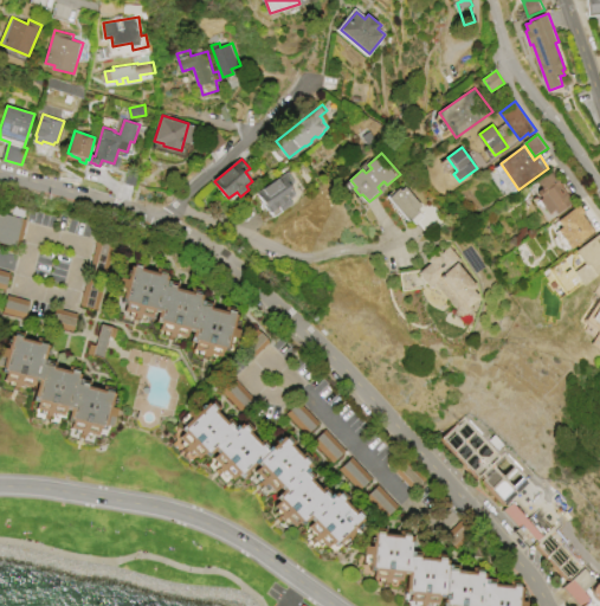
[(291,171),(298,182),(292,186),(298,195),(291,199),(295,204),(284,211),(281,205),(270,212),(258,192),(291,171)]
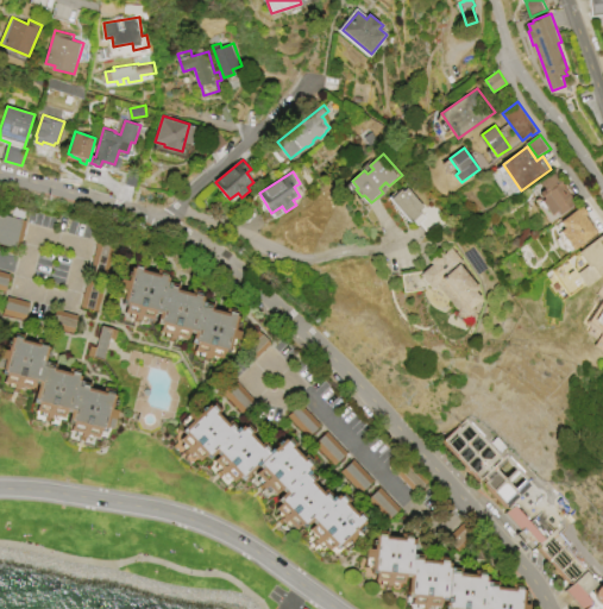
[(563,214),(560,211),(553,214),(544,201),(547,199),(541,192),(547,188),(542,181),(554,173),(559,180),(563,177),(566,183),(565,184),(579,202),(563,214)]
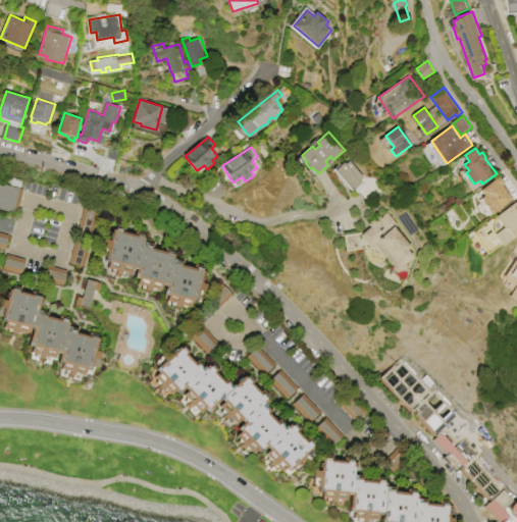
[(354,190),(337,169),(346,162),(348,163),(352,160),(365,176),(361,180),(363,183),(354,190)]
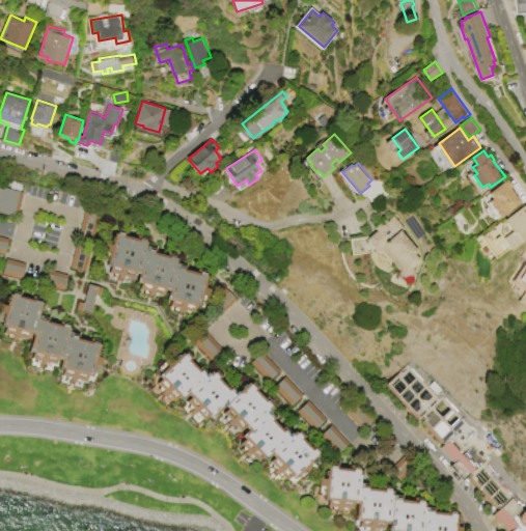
[(491,193),(509,179),(515,186),(511,188),(523,202),(501,218),(490,201),(495,198),(491,193)]
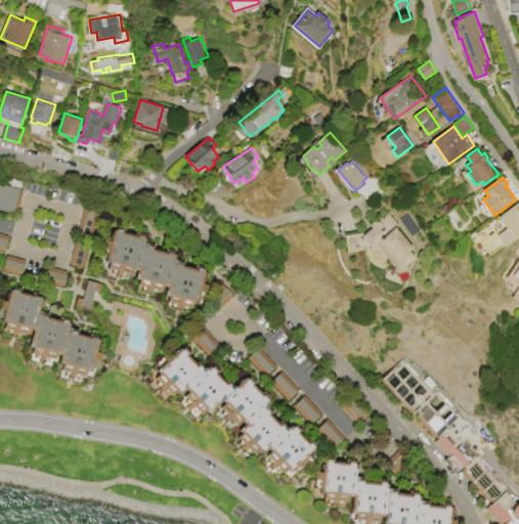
[(0,182),(26,189),(18,214),(0,208),(0,182)]
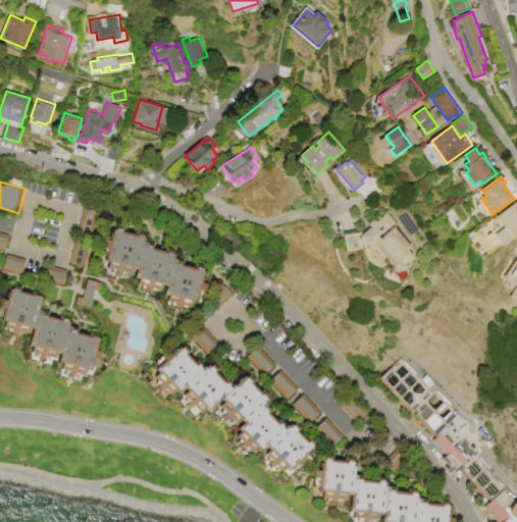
[(516,235),(511,239),(512,240),(504,246),(503,245),(490,253),(475,231),(516,202),(516,235)]
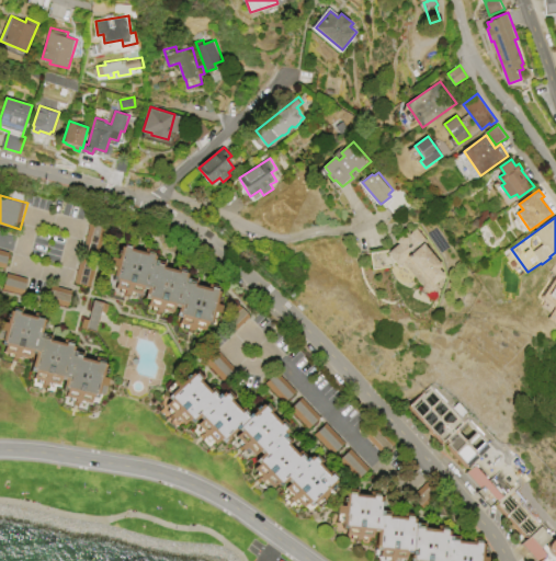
[(86,250),(92,222),(109,227),(102,253),(86,250)]
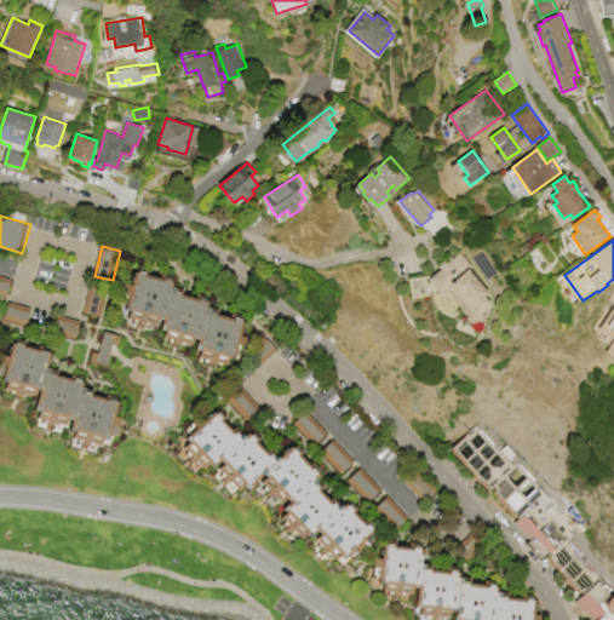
[(481,327),(468,320),(469,316),(447,290),(442,294),(441,293),(413,298),(411,279),(436,275),(442,269),(440,265),(452,256),(454,259),(463,252),(475,267),(471,270),(491,293),(487,297),(493,304),(483,313),(488,315),(481,327)]
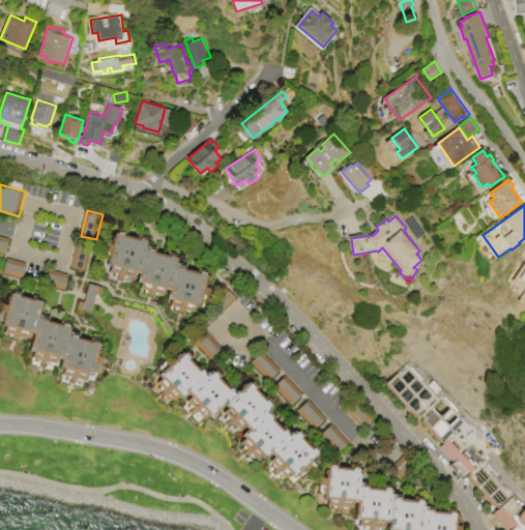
[(116,231),(118,232),(119,228),(128,230),(127,235),(138,237),(139,233),(149,236),(148,240),(149,240),(148,244),(158,247),(157,253),(169,256),(170,249),(179,253),(177,257),(179,257),(178,261),(188,264),(187,269),(199,271),(200,267),(209,269),(208,273),(209,274),(208,278),(212,280),(211,284),(207,282),(206,286),(212,288),(210,295),(205,293),(201,306),(197,305),(195,312),(185,308),(184,312),(180,311),(181,307),(169,304),(171,298),(168,297),(170,290),(167,289),(165,294),(155,291),(154,294),(149,293),(150,290),(140,288),(142,282),(138,281),(140,272),(137,271),(135,277),(124,274),(124,277),(119,276),(120,273),(111,271),(112,265),(108,264),(111,251),(106,249),(108,241),(113,242),(116,231)]
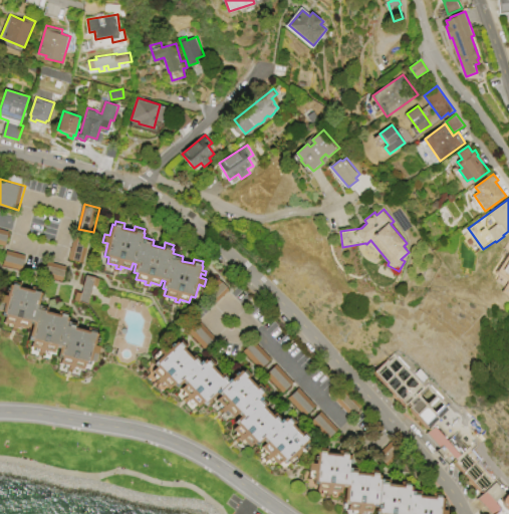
[(0,228),(11,231),(6,246),(0,244),(0,228)]
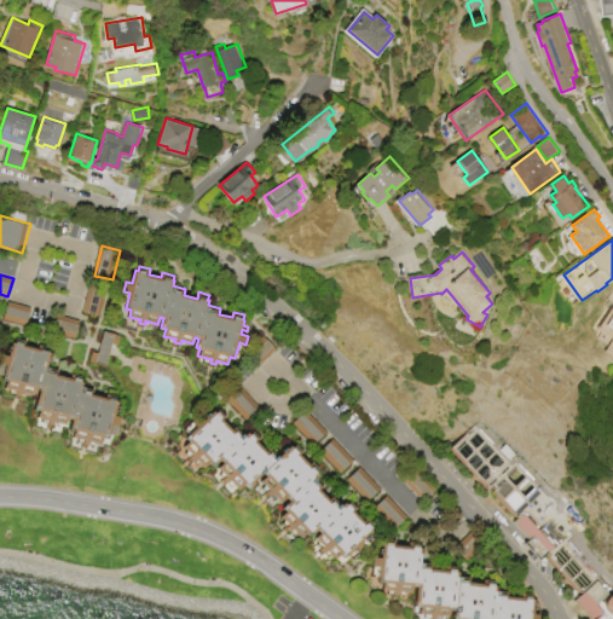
[(85,311),(92,281),(110,285),(102,316),(85,311)]
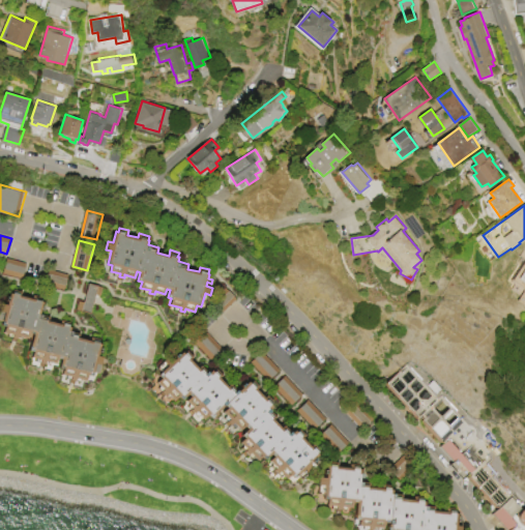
[(8,258),(28,263),(24,277),(4,272),(8,258)]
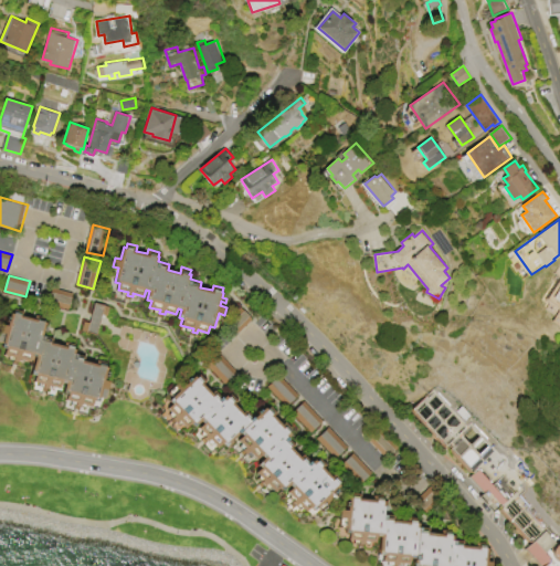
[(54,287),(75,293),(71,308),(50,303),(54,287)]
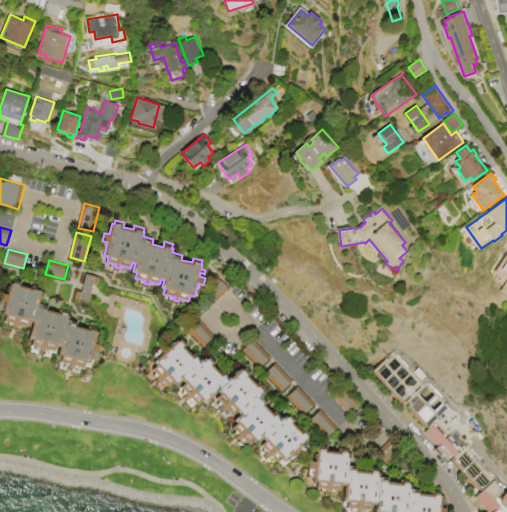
[(76,298),(78,290),(82,292),(87,273),(101,277),(99,285),(94,283),(89,302),(76,298)]
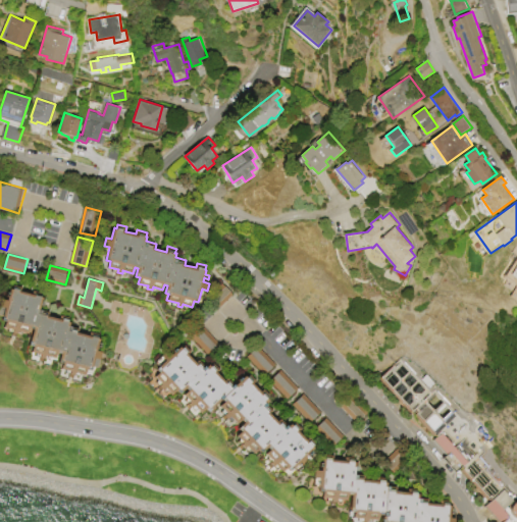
[(235,294),(220,307),(210,297),(224,283),(235,294)]
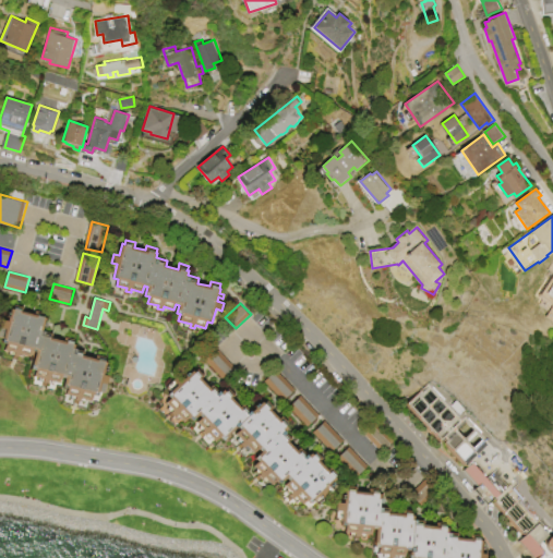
[(15,304),(24,307),(23,311),(35,314),(36,310),(45,313),(44,316),(46,317),(41,332),(44,334),(45,330),(53,334),(52,338),(65,341),(67,337),(74,339),(73,343),(76,344),(74,350),(75,351),(76,349),(85,351),(84,355),(95,359),(97,354),(107,356),(106,362),(108,362),(107,365),(105,365),(104,368),(106,370),(105,374),(110,376),(106,392),(99,390),(98,395),(95,393),(93,401),(83,398),(82,401),(76,399),(77,396),(68,393),(69,388),(64,386),(67,378),(62,376),(60,383),(50,379),(49,383),(44,381),(45,378),(35,375),(36,370),(32,368),(37,351),(33,350),(31,356),(21,353),(20,356),(14,355),(15,352),(5,349),(7,343),(2,341),(3,337),(0,336),(0,327),(2,319),(8,320),(11,308),(13,308),(15,304)]
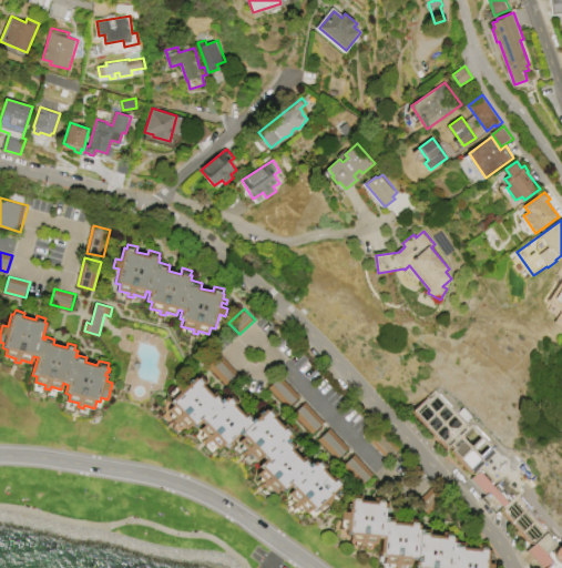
[(221,353),(239,373),(227,384),(208,365),(221,353)]
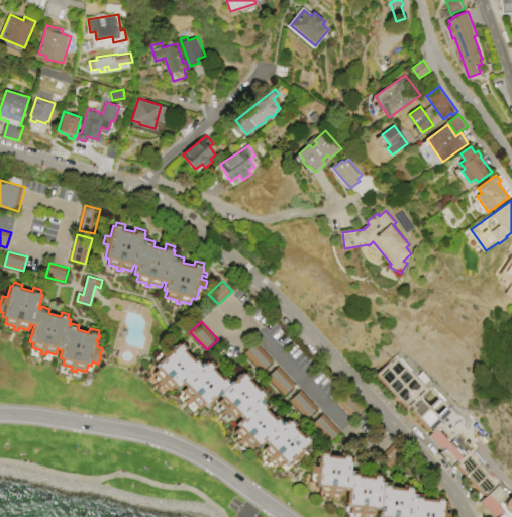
[(293,418),(299,424),(296,427),(303,434),(306,431),(314,440),(303,451),(307,455),(295,467),(291,462),(289,464),(286,461),(281,467),(274,459),(272,461),(269,458),(272,456),(265,448),(269,444),(266,442),(261,447),(258,444),(252,449),(245,441),(243,443),(240,440),(242,438),(235,431),(240,427),(237,424),(242,418),(239,415),(235,419),(229,412),(227,414),(223,411),(226,409),(219,401),(223,398),(220,395),(207,407),(205,404),(200,408),(193,401),(191,404),(187,400),(190,398),(183,391),(188,387),(185,384),(179,389),(176,387),(172,391),(165,384),(163,386),(159,382),(161,380),(155,373),(159,369),(156,366),(166,356),(162,352),(170,345),(173,348),(179,342),(181,344),(184,341),(190,347),(187,350),(193,357),(196,354),(205,364),(208,359),(210,362),(212,359),(218,366),(215,369),(223,377),(227,374),(233,381),(243,372),(245,373),(248,370),(254,377),(251,380),(260,388),(263,386),(269,392),(266,395),(267,396),(263,400),(264,402),(266,400),(272,406),(268,409),(276,417),(279,415),(285,421),(284,421),(285,422),(290,418),(291,420),(293,418)]
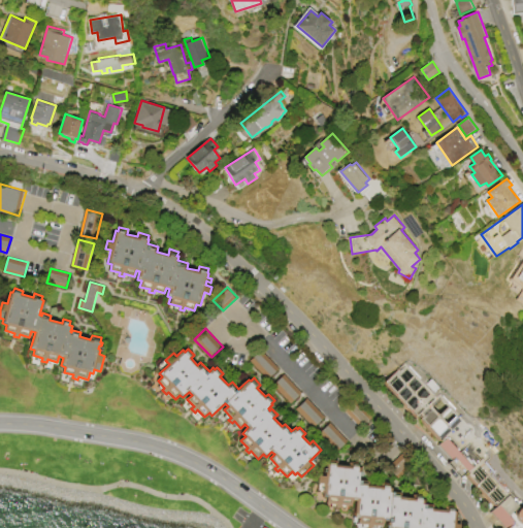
[(263,350),(280,367),(269,378),(252,361),(263,350)]
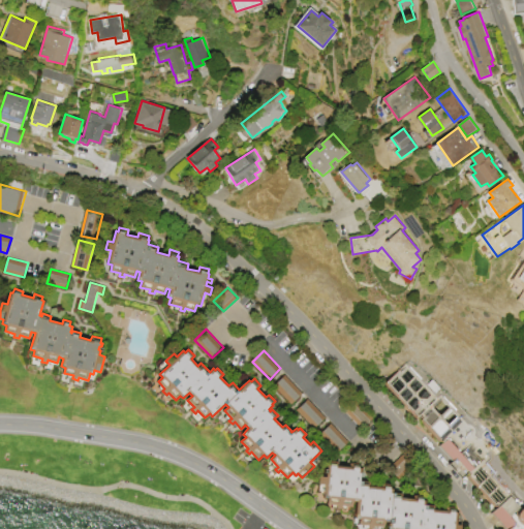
[(418,416),(388,383),(408,365),(438,398),(447,391),(502,452),(485,467),(512,497),(513,496),(523,506),(516,514),(523,522),(523,528),(511,528),(495,512),(499,508),(471,477),(473,475),(470,472),(463,478),(451,464),(455,460),(441,445),(445,442),(444,440),(443,442),(423,419),(424,418),(420,414),(418,416)]
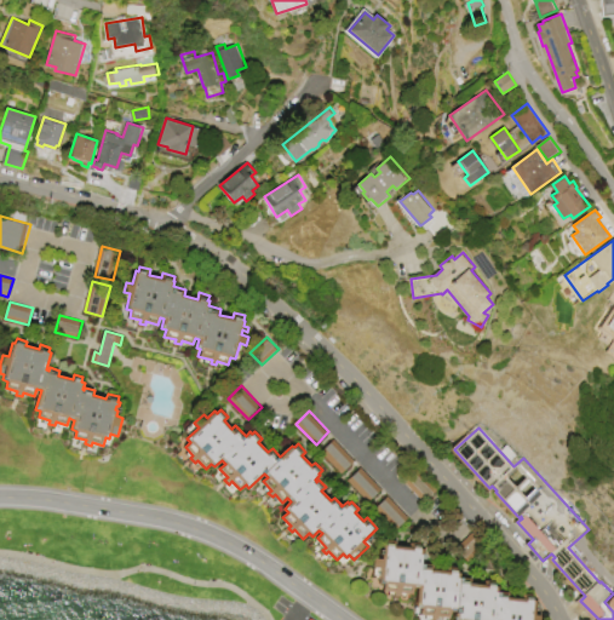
[(336,438),(356,460),(343,472),(322,451),(336,438)]
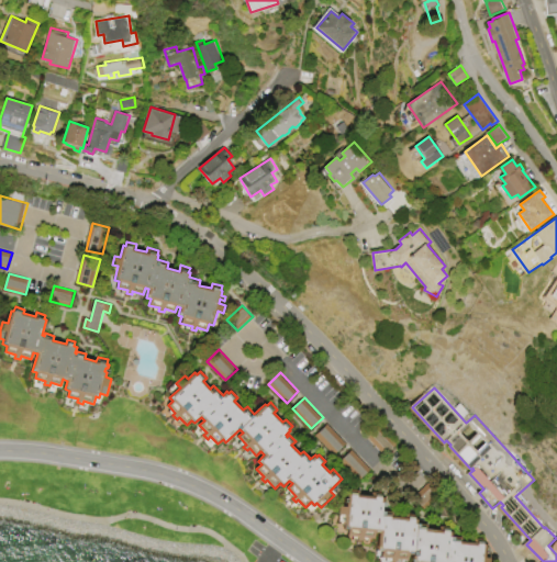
[(461,403),(469,411),(464,416),(457,407),(461,403)]
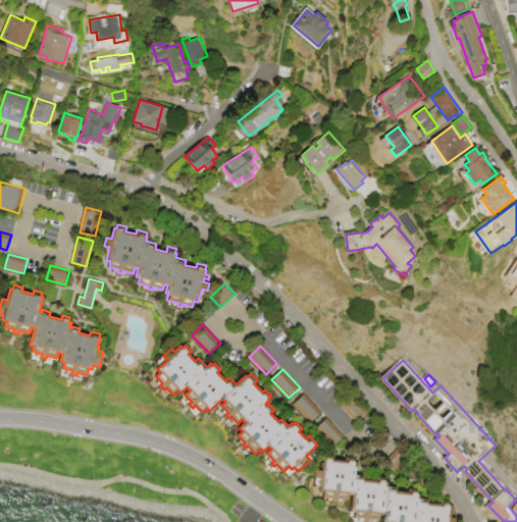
[(294,404),(305,394),(322,412),(311,422),(294,404)]
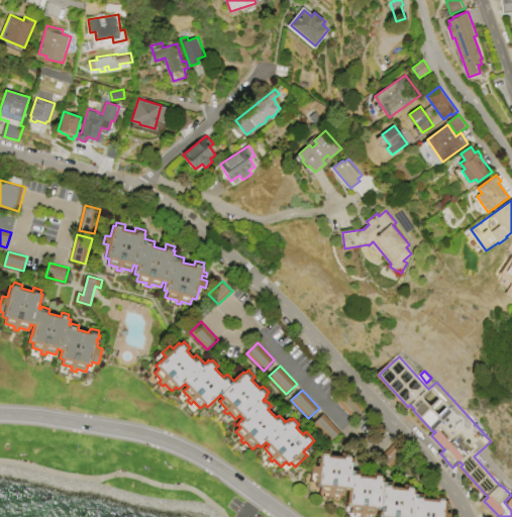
[(330,441),(313,423),(324,413),(341,431),(330,441)]
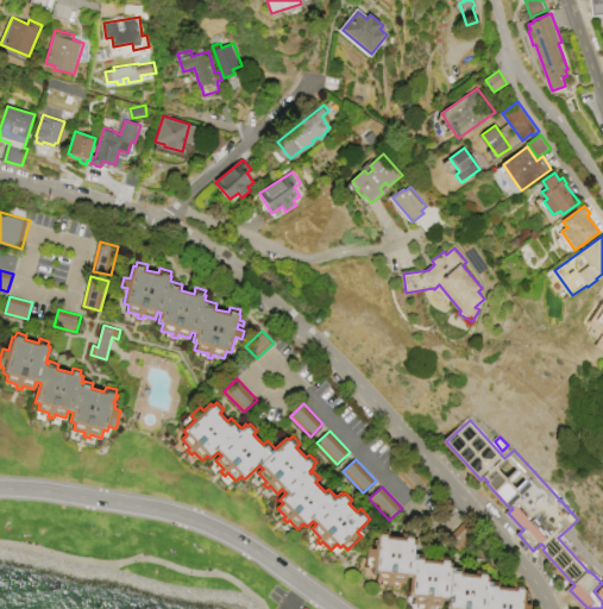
[(481,533),(462,551),(448,539),(469,520),(481,533)]
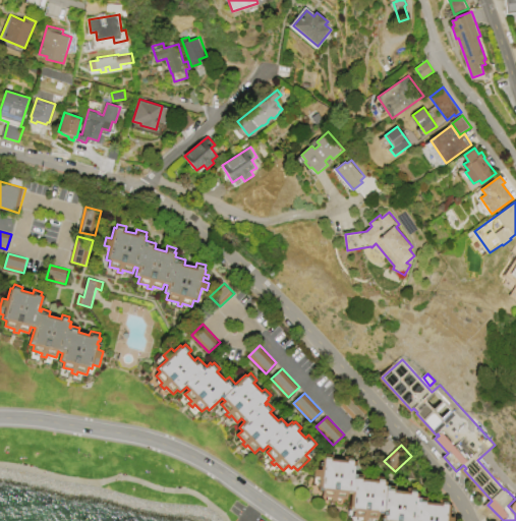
[(383,520),(384,513),(380,512),(380,518),(370,517),(369,520),(363,520),(364,516),(353,515),(354,510),(350,509),(352,494),(348,493),(347,498),(337,497),(337,500),(333,499),(333,497),(323,496),(323,489),(320,489),(320,485),(313,484),(316,469),(322,469),(323,457),(325,457),(325,453),(334,454),(334,458),(345,459),(345,455),(353,456),(353,459),(356,460),(355,475),(357,475),(357,473),(364,474),(364,478),(378,479),(378,475),(385,476),(385,480),(387,480),(386,486),(388,486),(388,484),(397,485),(397,489),(408,490),(408,486),(416,487),(416,491),(419,491),(418,499),(420,499),(421,497),(430,497),(428,502),(441,503),(441,499),(449,499),(449,504),(451,504),(450,516),(456,516),(455,520),(383,520)]
